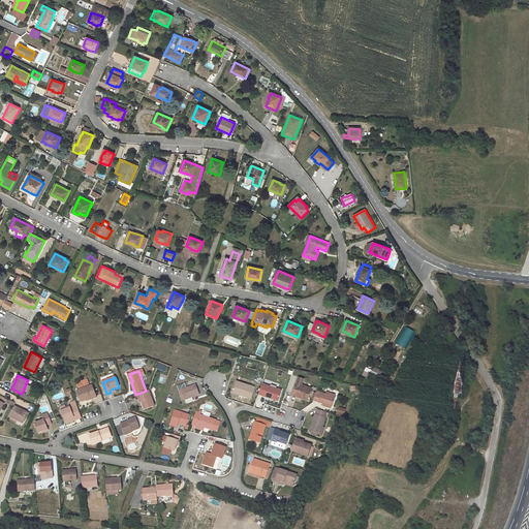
[(311,389),(302,384),(304,379),(299,377),(292,395),(300,397),(301,396),(308,399),(311,389)]
